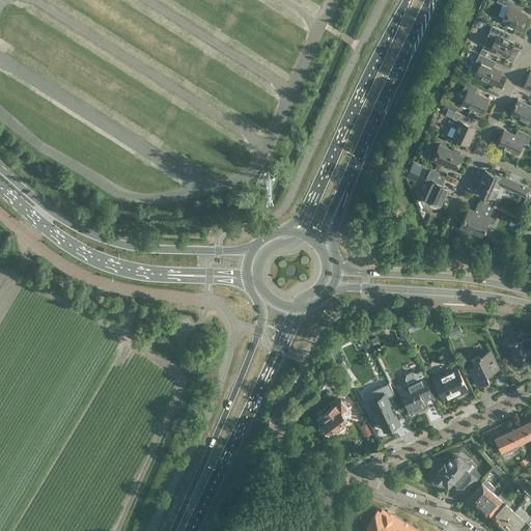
[(496,0),(496,1),(508,6),(502,21),(520,29),(527,14),(516,9),(520,3),(512,0),(496,0)]
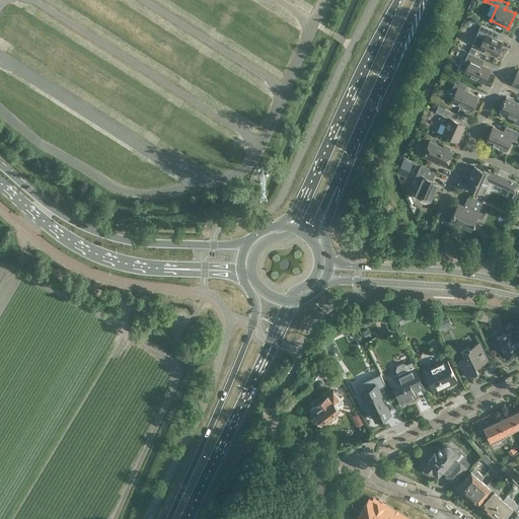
[(496,56),(502,42),(491,35),(494,29),(480,24),(477,30),(486,33),(478,48),(496,56)]
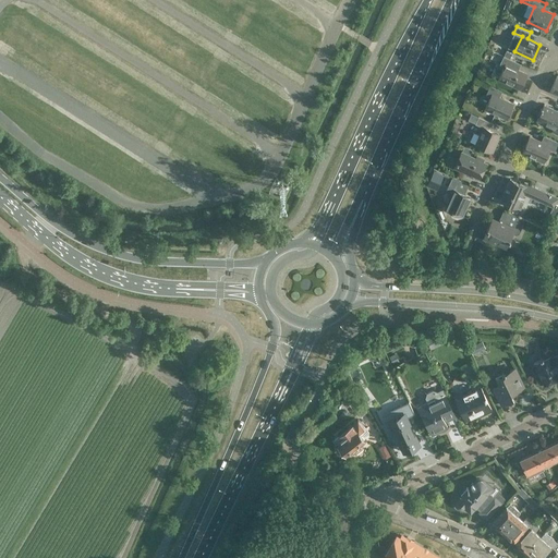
[(495,53),(502,58),(499,64),(505,67),(498,80),(520,88),(526,73),(512,68),(516,61),(504,56),(496,52),(495,53)]
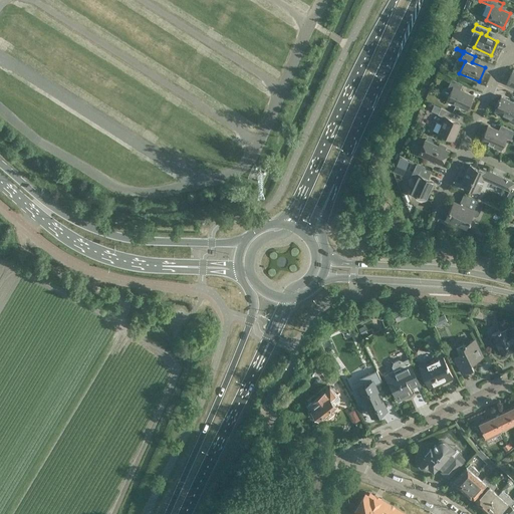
[(466,109),(473,95),(460,89),(462,83),(451,78),(448,86),(452,88),(447,100),(466,109)]
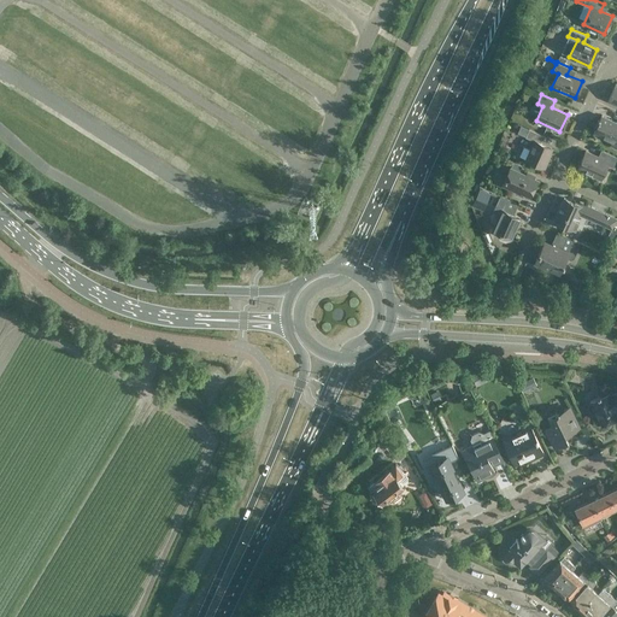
[(616,122),(601,115),(593,133),(612,141),(611,146),(616,148),(616,147),(616,122)]
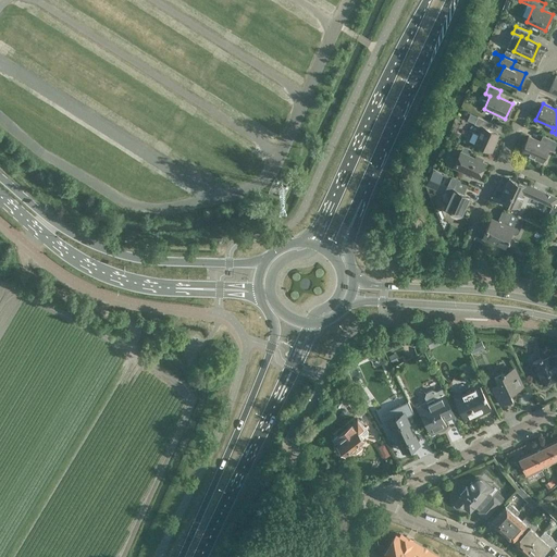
[(498,134),(487,128),(491,122),(478,116),(474,123),(482,127),(479,135),(473,132),(469,140),(474,144),(491,151),(498,134)]
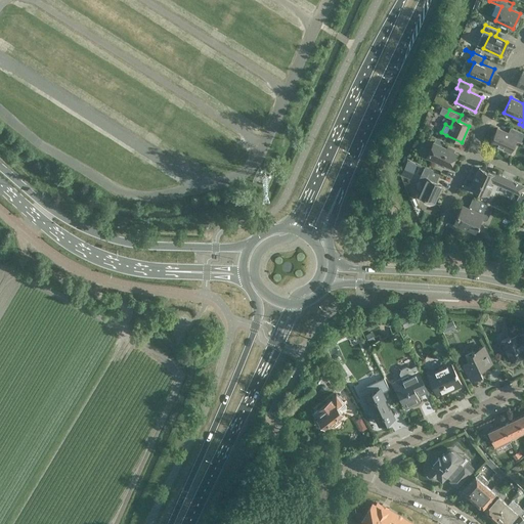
[(520,141),(523,133),(511,127),(508,133),(497,128),(490,142),(510,151),(516,139),(520,141)]
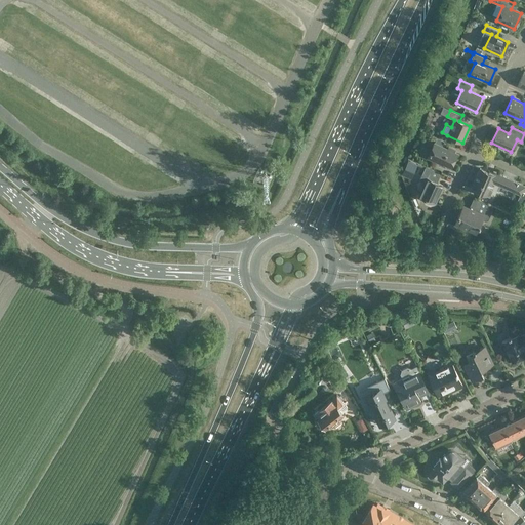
[(444,140),(437,137),(434,143),(441,146),(444,140)]
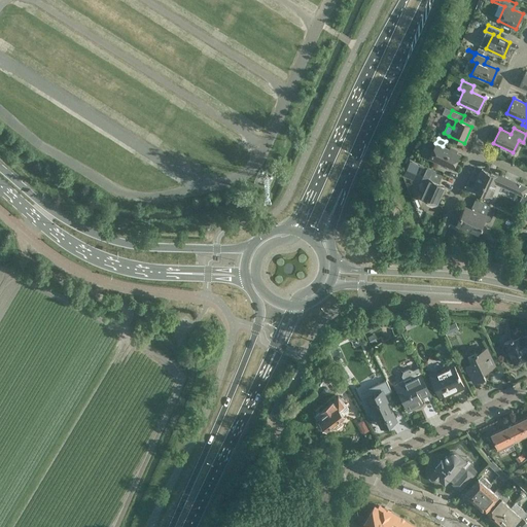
[(453,168),(459,153),(456,152),(457,150),(450,147),(449,149),(443,146),(435,143),(429,159),(438,163),(438,162),(453,168)]
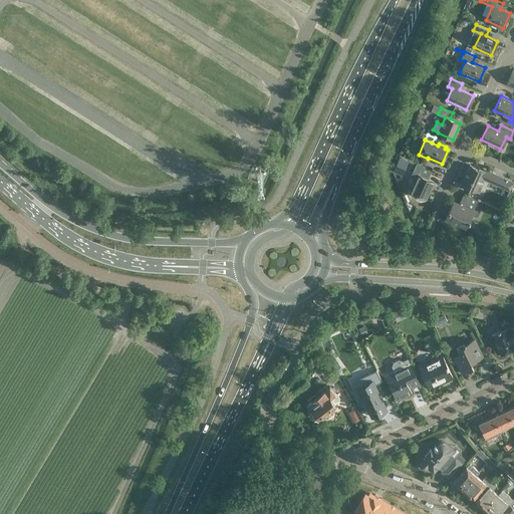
[(413,163),(416,165),(411,176),(416,179),(411,191),(426,198),(434,181),(428,179),(432,170),(417,163),(414,161),(413,163)]
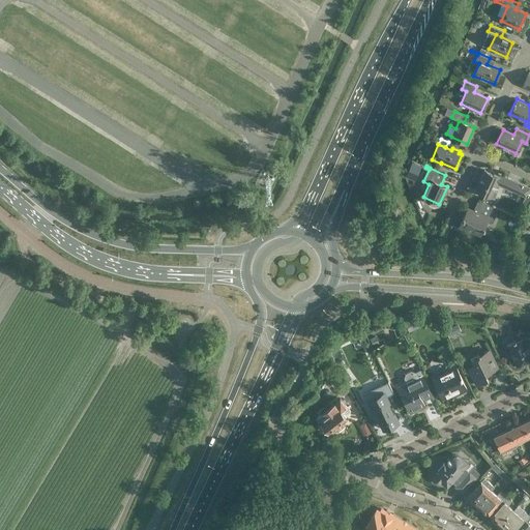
[(521,206),(528,209),(529,204),(529,203),(529,195),(527,194),(529,187),(497,173),(496,175),(484,170),(475,189),(494,199),(498,192),(494,189),(497,183),(525,196),(521,206)]
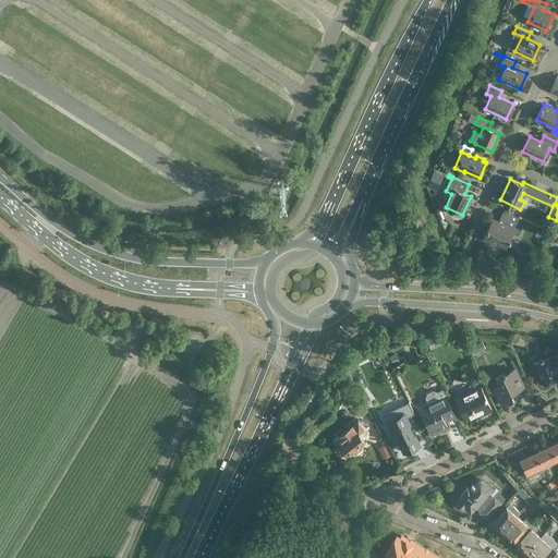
[(519,233),(525,219),(508,211),(502,223),(492,218),(484,237),(506,246),(512,232),(516,234),(519,233)]
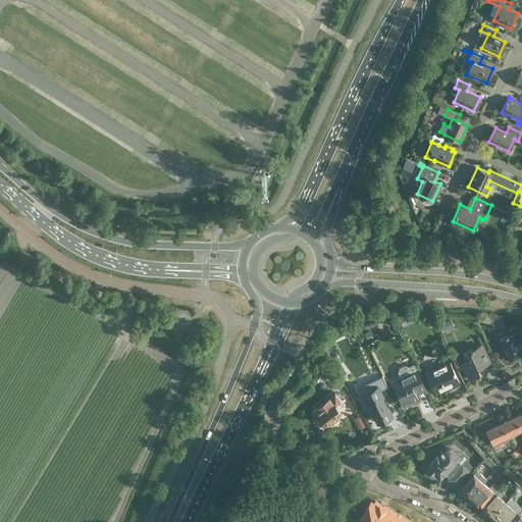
[(412,321),(408,312),(399,317),(404,326),(412,321)]
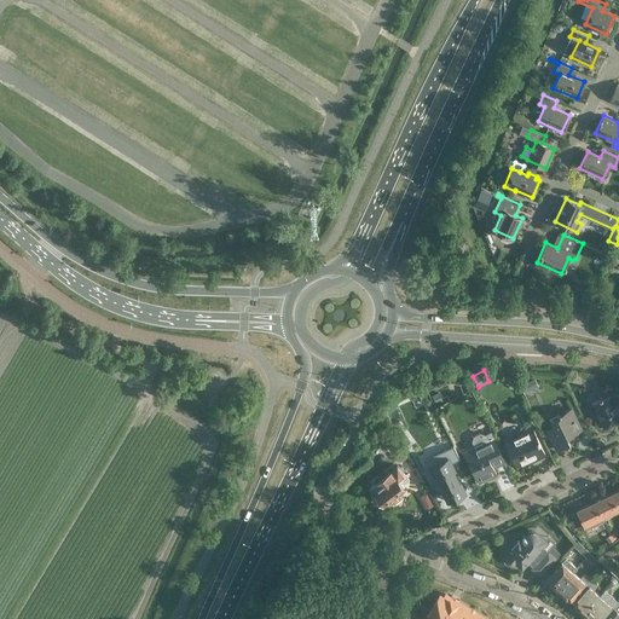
[(520,386),(524,393),(531,389),(527,382),(520,386)]
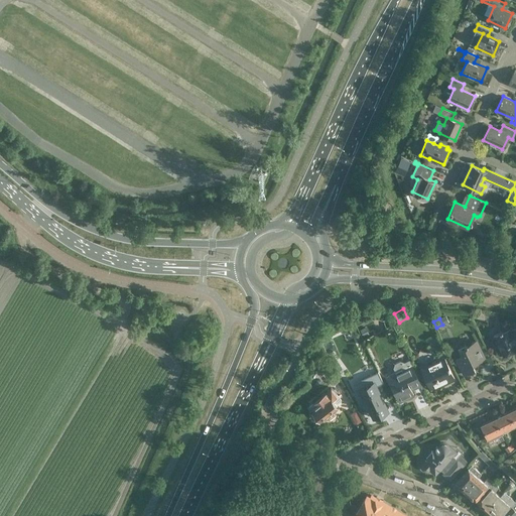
[(515,327),(511,329),(510,327),(502,331),(502,330),(499,331),(500,333),(494,335),(504,355),(515,349),(515,327)]
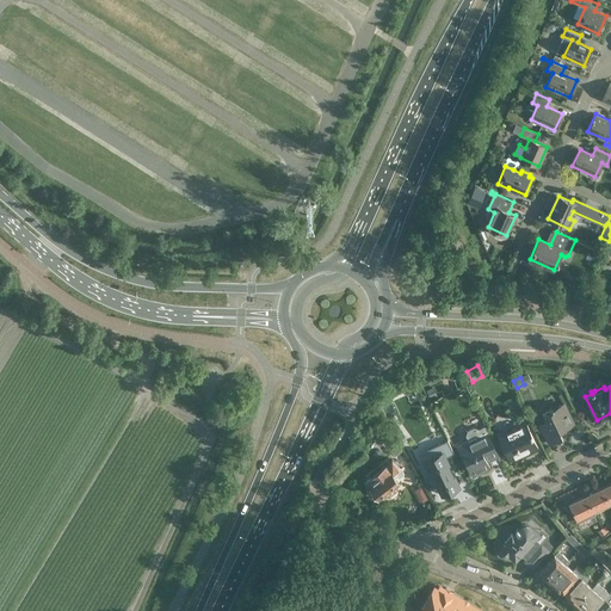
[(561,430),(574,423),(565,403),(554,408),(553,407),(550,408),(551,409),(544,413),(548,421),(541,425),(549,443),(563,436),(561,430)]
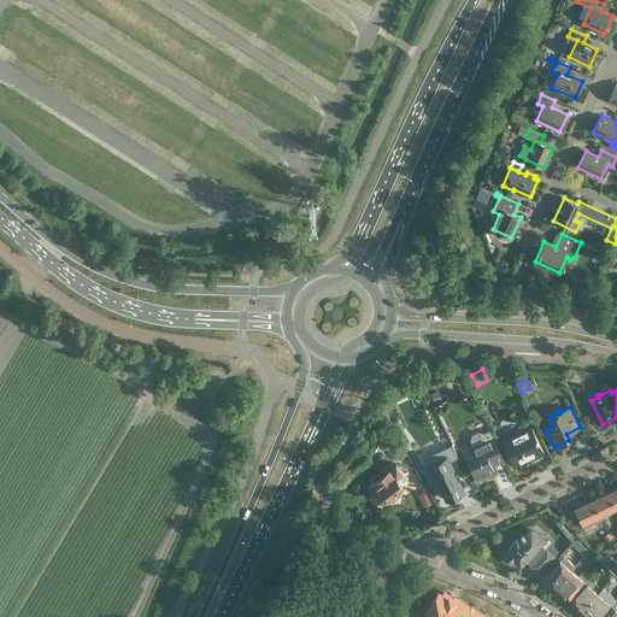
[(533,457),(544,452),(532,427),(513,435),(512,434),(504,438),(516,463),(532,456),(533,457)]
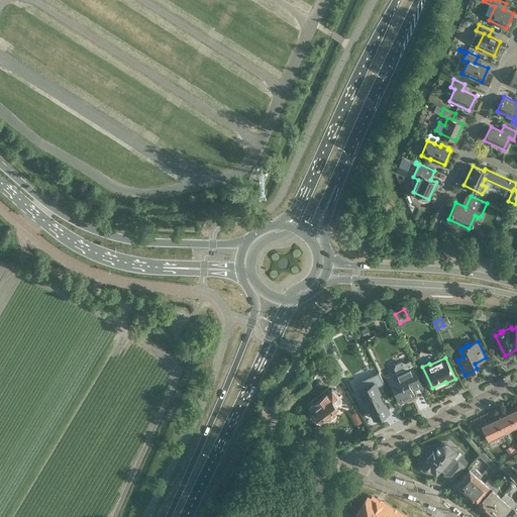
[(412,391),(422,386),(410,360),(406,363),(402,362),(396,364),(395,368),(397,373),(388,377),(400,403),(415,396),(412,391)]
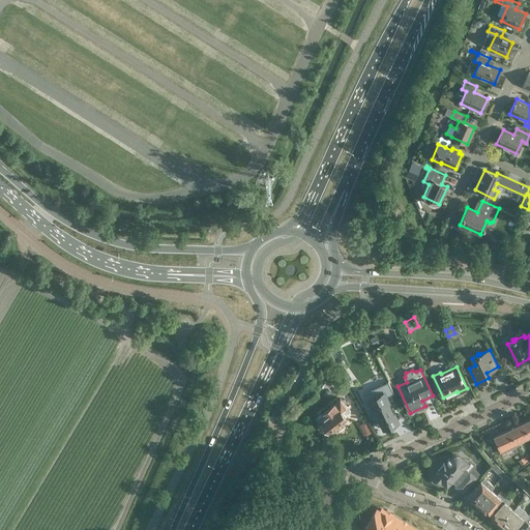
[(398,421),(386,396),(393,392),(388,381),(373,388),(375,392),(364,396),(376,422),(380,420),(383,429),(398,421)]
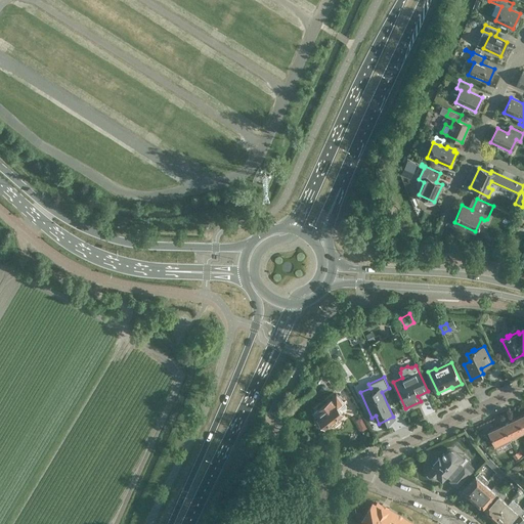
[(340,379),(334,384),(339,391),(345,386),(340,379)]
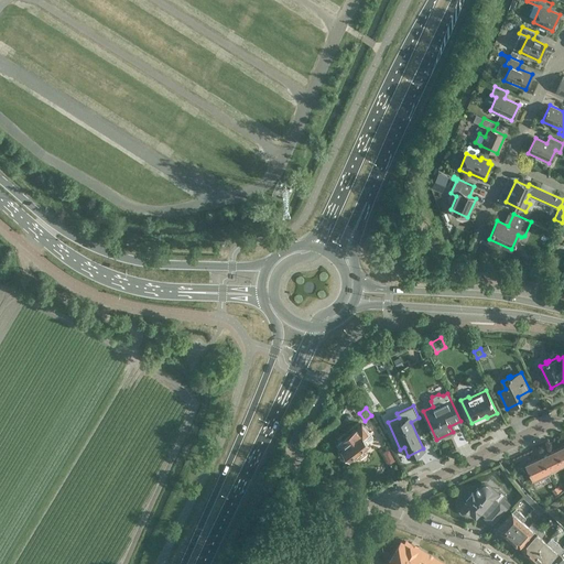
[(368,431),(362,423),(338,442),(336,444),(342,452),(345,455),(350,456),(355,453),(357,456),(360,457),(366,453),(366,449),(364,445),(368,442),(373,437),(368,431)]
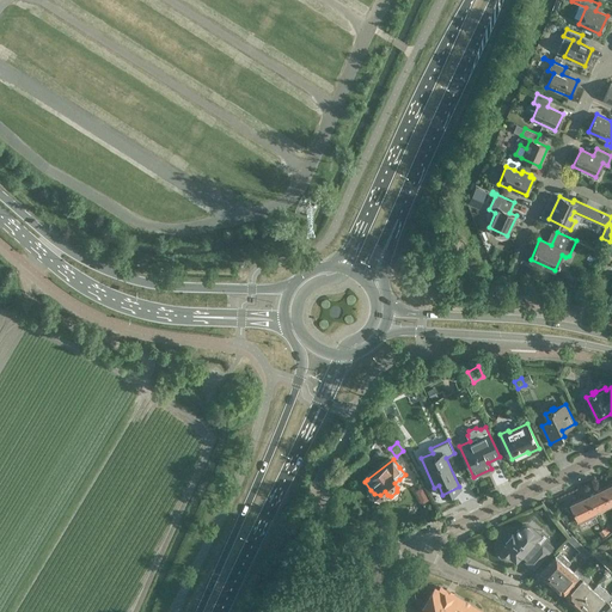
[(604,487),(587,495),(594,510),(611,502),(604,487)]
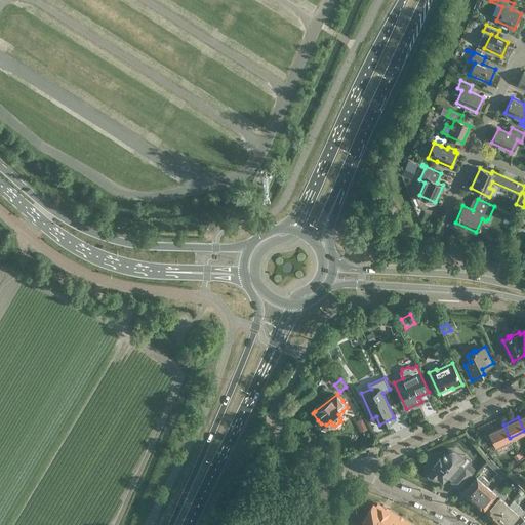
[(495,444),(510,438),(503,425),(489,432),(495,444)]
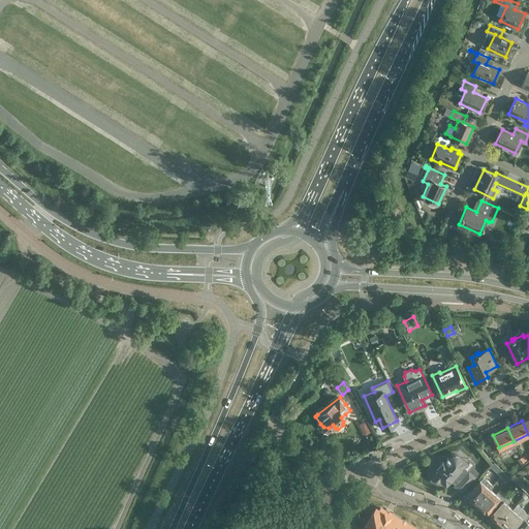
[(458,486),(467,494),(484,473),(477,467),(479,464),(472,457),(470,460),(462,453),(461,453),(460,452),(459,452),(458,452),(457,452),(456,453),(455,453),(454,454),(450,458),(441,468),(439,471),(438,473),(437,474),(436,475),(436,477),(436,478),(436,480),(437,481),(438,483),(438,484),(439,484),(441,485),(442,485),(443,485),(444,485),(445,484),(452,489),(457,483),(460,485),(458,486)]
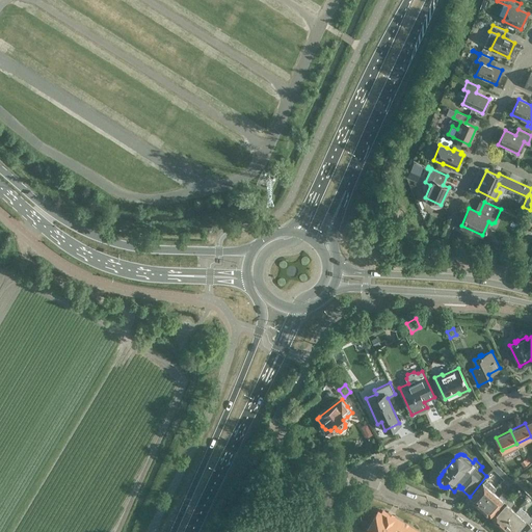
[(487,472),(494,467),(489,461),(483,467),(487,472)]
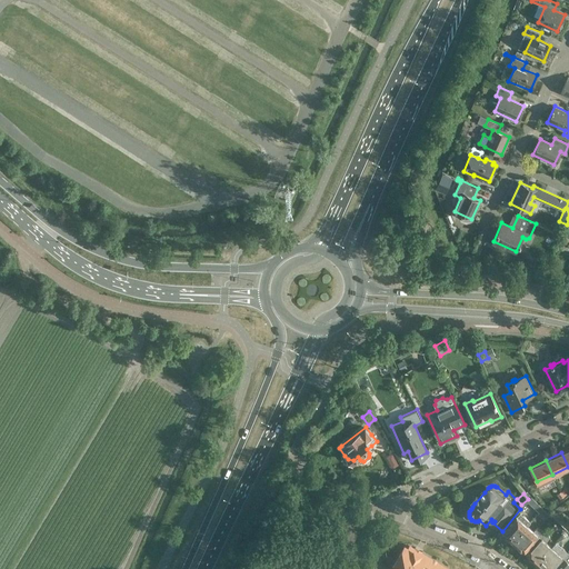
[(529,507),(535,500),(531,497),(525,503),(529,507)]
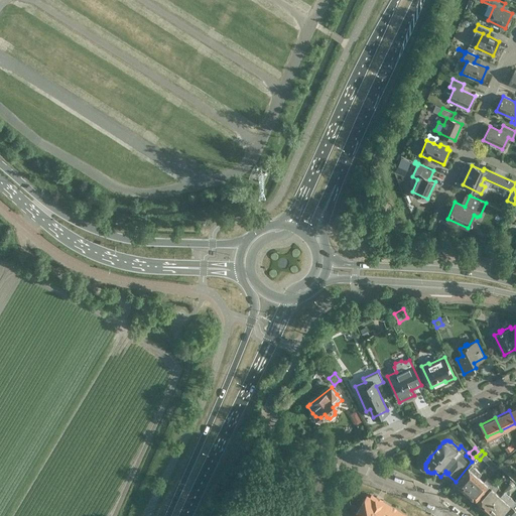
[(460,485),(467,491),(480,477),(479,476),(481,473),(472,465),(458,482),(460,484),(460,485)]
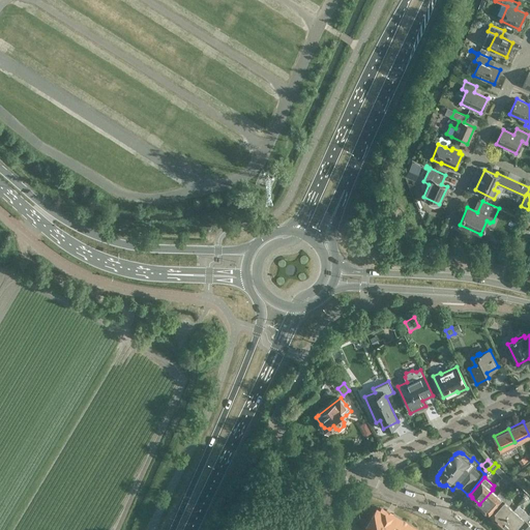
[(490,512),(502,498),(503,499),(507,495),(501,490),(497,494),(493,490),(479,504),(486,510),(486,509),(490,512)]
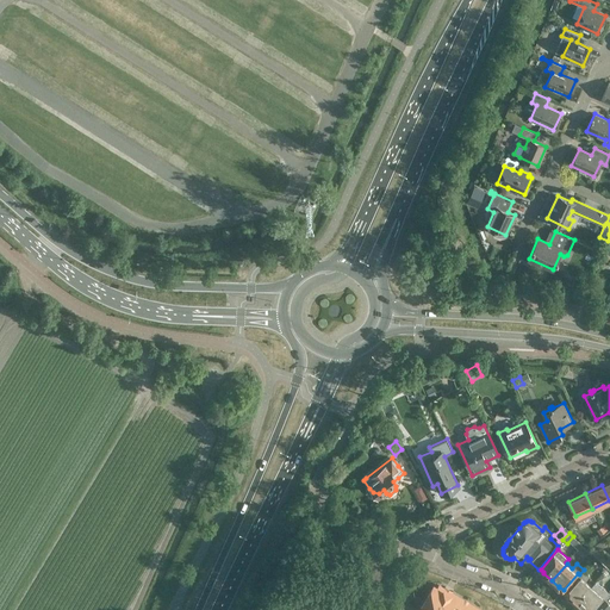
[(570,597),(578,604),(593,586),(585,579),(589,576),(584,570),(579,574),(580,576),(566,592),(570,596),(570,597)]
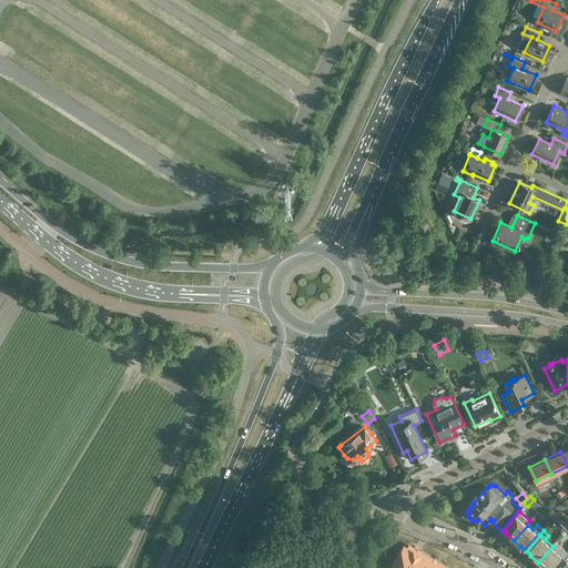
[(421,567),(446,567),(447,567),(409,545),(407,549),(403,547),(392,566),(395,567),(418,567),(419,567),(421,567)]
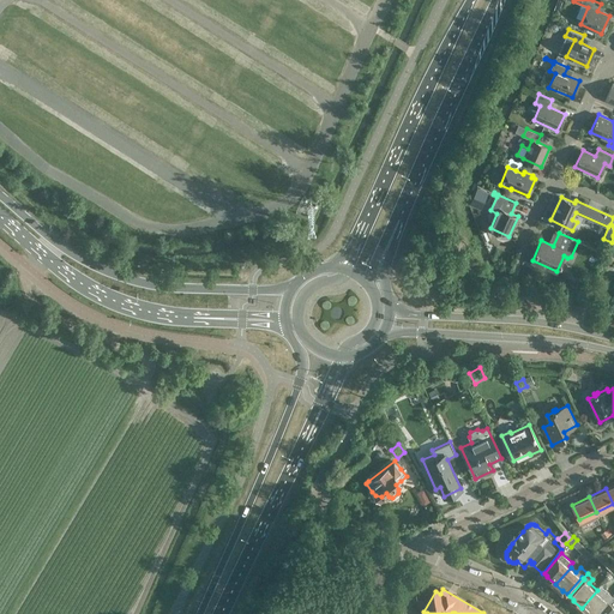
[(590,613),(594,613),(607,600),(609,601),(613,596),(606,590),(602,595),(597,590),(582,608),(588,613),(589,613),(590,613)]
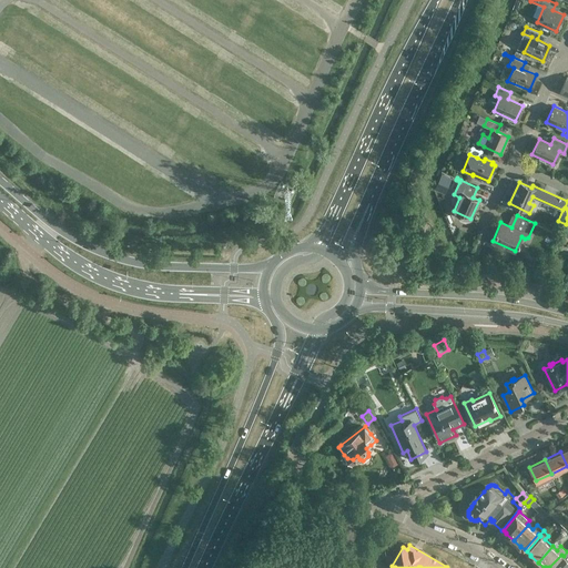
[(567,567),(567,559),(566,558),(556,567),(567,567)]
